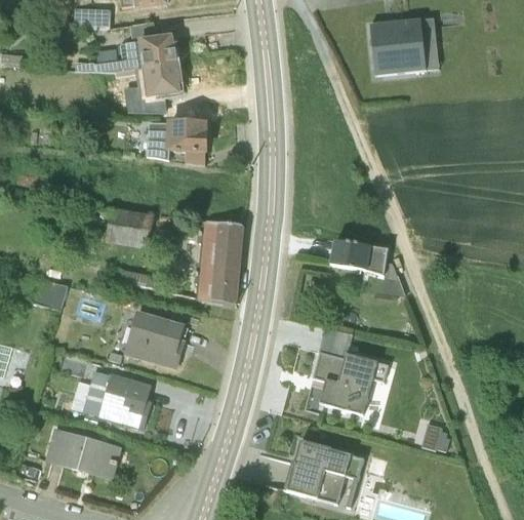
[(110,2),(131,0),(81,0),(81,4),(72,4),(71,24),(110,23),(110,2)]
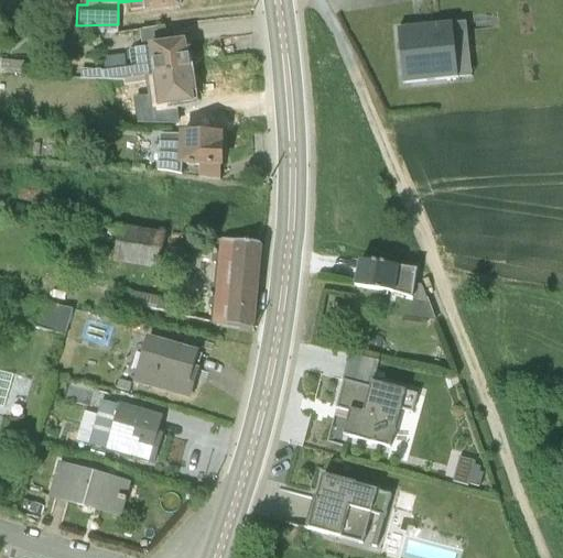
[(465,12),(397,20),(402,74),(457,67),(457,65),(471,64),(465,12)]
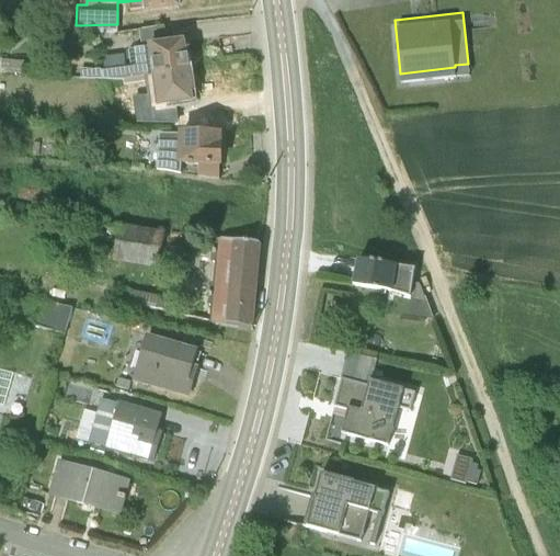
[(147,36),(166,34),(163,16),(137,20),(139,40),(147,40),(147,36)]
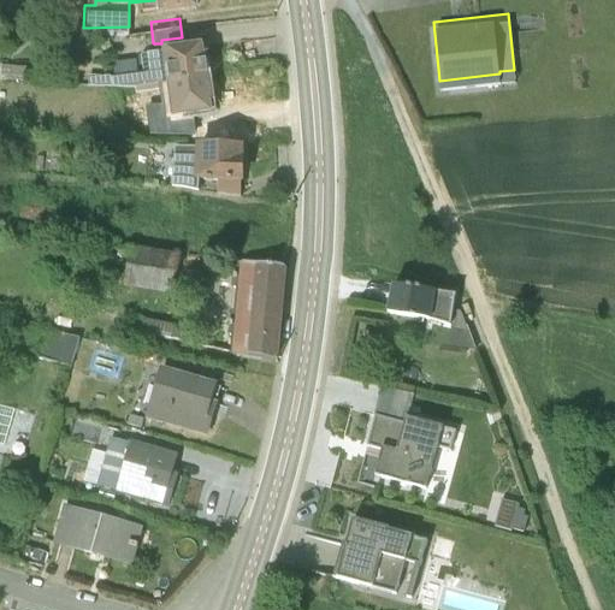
[(165,75),(211,69),(207,45),(203,45),(202,35),(182,37),(161,40),(161,43),(165,75)]
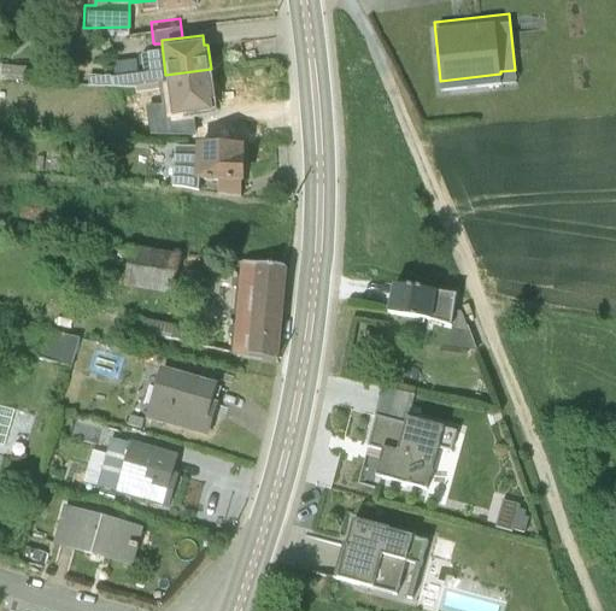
[(165,75),(162,43),(153,43),(146,45),(148,64),(110,70),(110,72),(88,72),(87,78),(134,81),(165,75)]
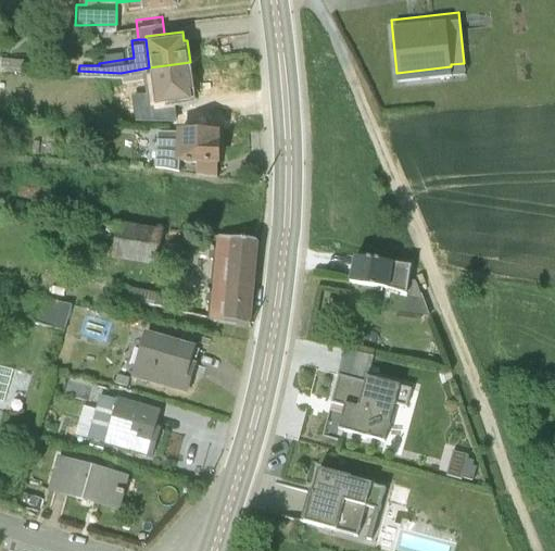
[(2,55),(1,69),(21,70),(22,57),(2,55)]
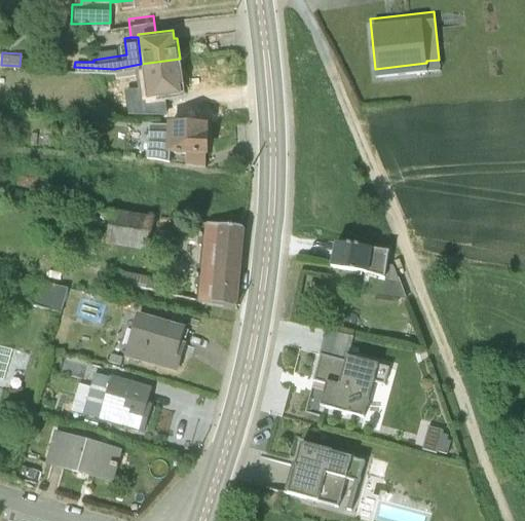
[(141,64),(145,95),(181,89),(179,80),(183,80),(180,59),(141,64)]
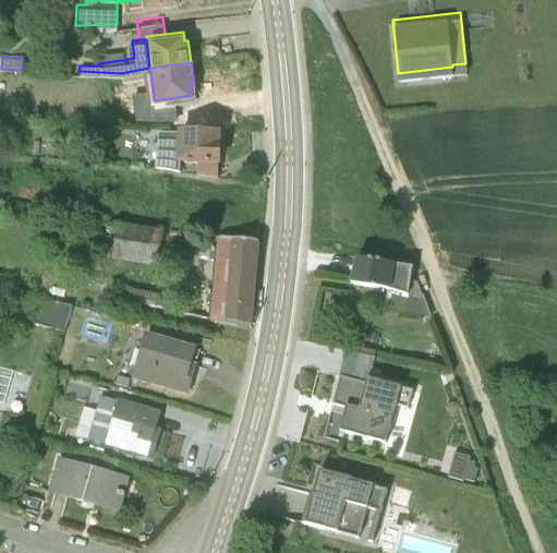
[(219,159),(220,125),(177,124),(177,125),(176,158),(178,158),(196,158),(217,159),(219,159)]
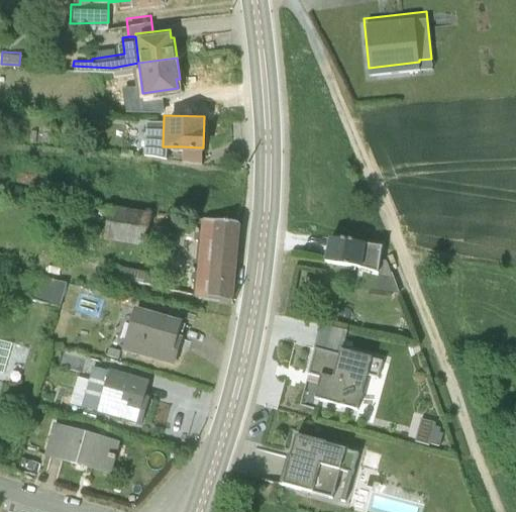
[(163,146),(164,116),(131,116),(130,143),(136,143),(136,152),(164,156),(165,146),(163,146)]
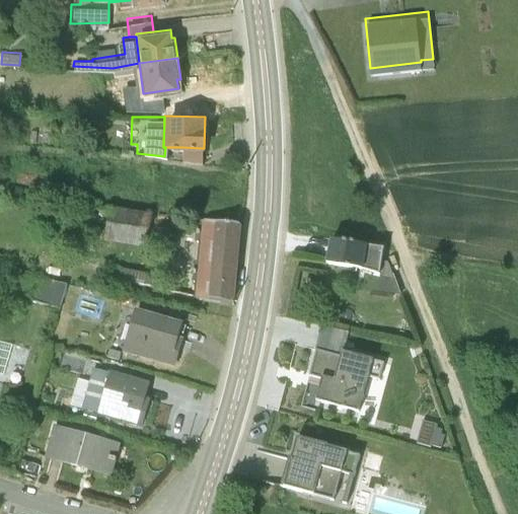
[(181,157),(202,159),(202,148),(182,147),(181,157)]
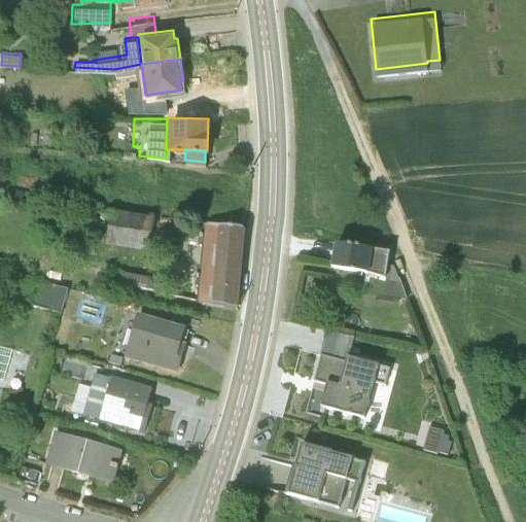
[(107,242),(150,250),(156,221),(113,213),(107,242)]
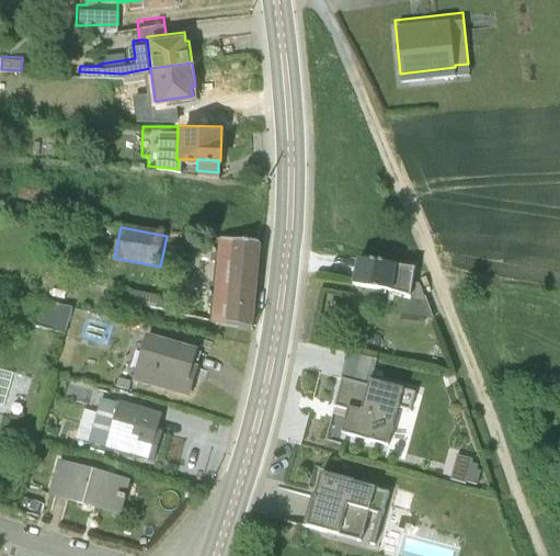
[(210,318),(251,324),(262,239),(221,235),(210,318)]
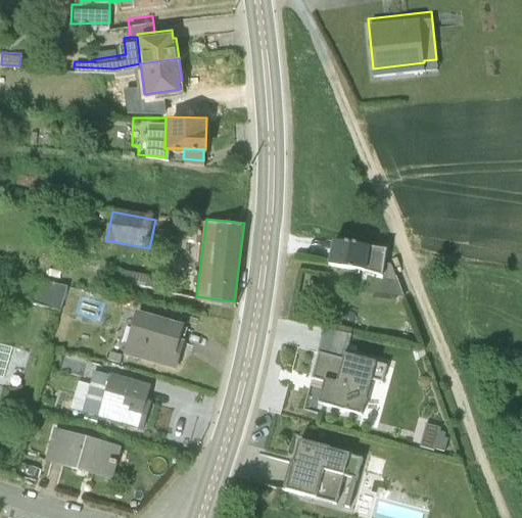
[(385,241),(332,232),(327,262),(363,267),(363,279),(398,285),(392,269),(382,266),(385,241)]
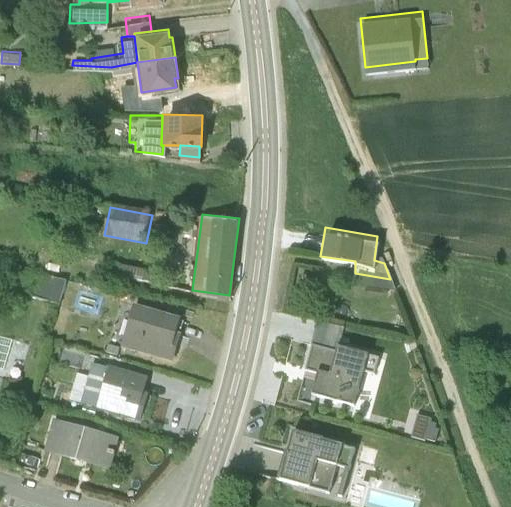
[(149,276),(152,261),(124,257),(121,272),(149,276)]
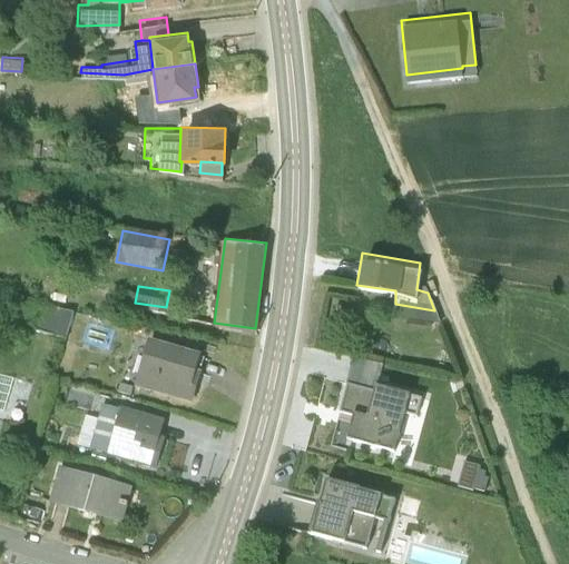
[(42,322),(71,328),(77,303),(48,296),(42,322)]
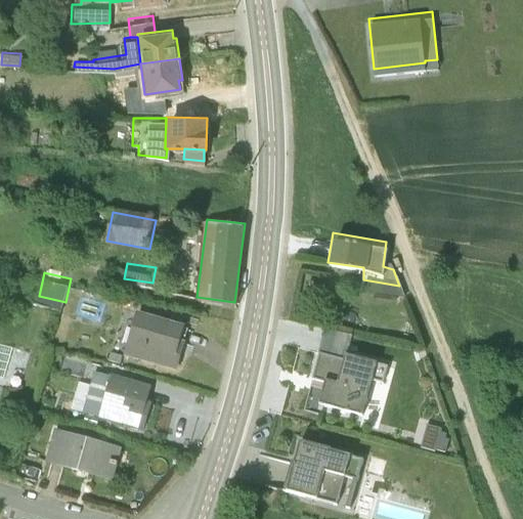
[(124,352),(177,370),(186,340),(180,338),(185,323),(138,308),(124,352)]
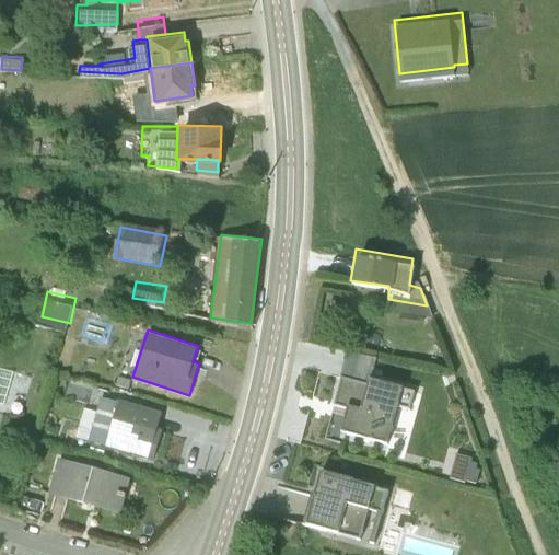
[(349,405),(344,426),(387,438),(400,389),(341,372),(334,402),(349,405)]
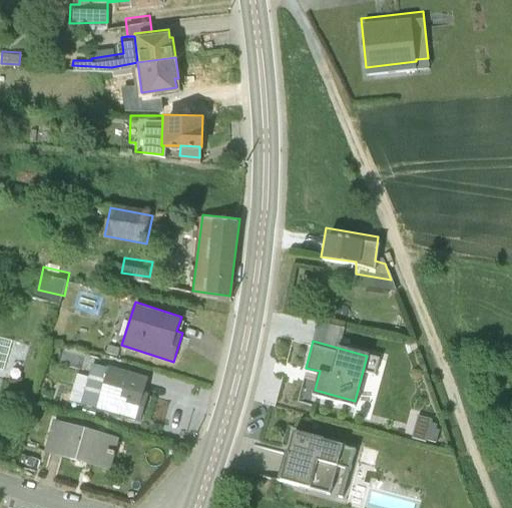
[(108,366),(96,407),(140,420),(148,393),(143,392),(148,377),(108,366)]
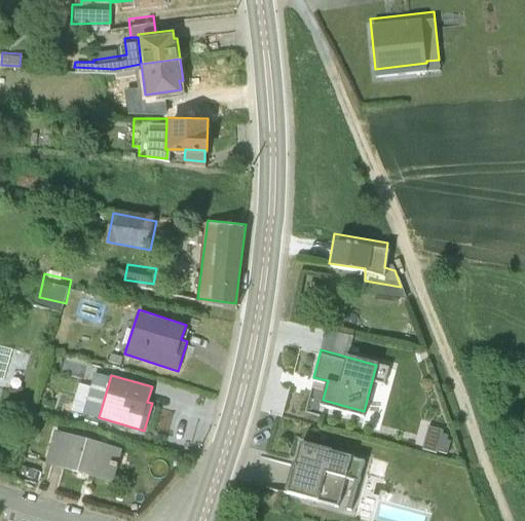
[(46,461),(112,481),(122,449),(57,429),(46,461)]
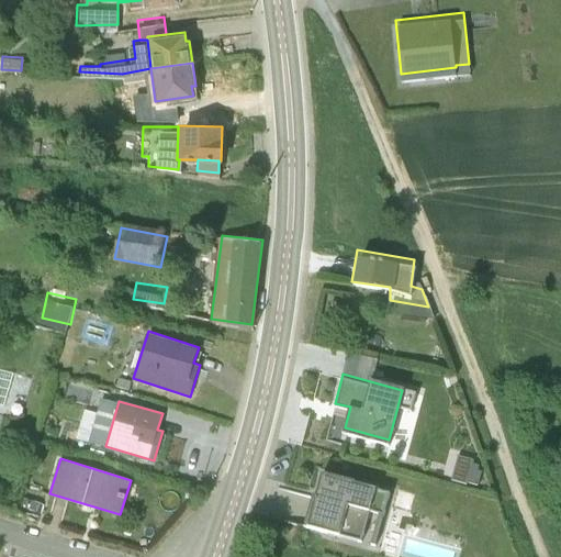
[(390,491),(323,471),(307,522),(361,538),(371,508),(383,511),(390,491)]
